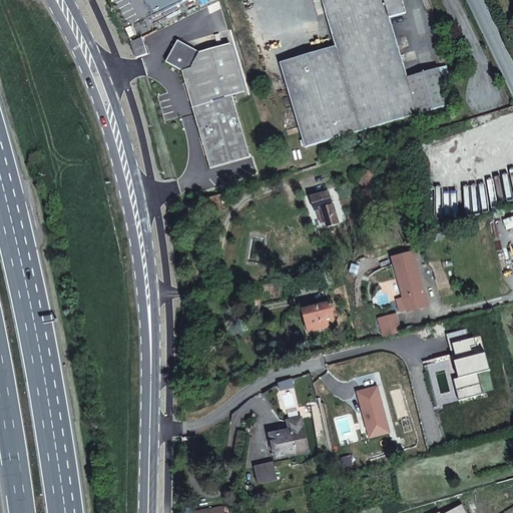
[(280,63),(306,147),(449,104),(442,81),(438,68),(407,77),(389,18),(406,13),(402,0),(322,0),(336,46),(280,63)]
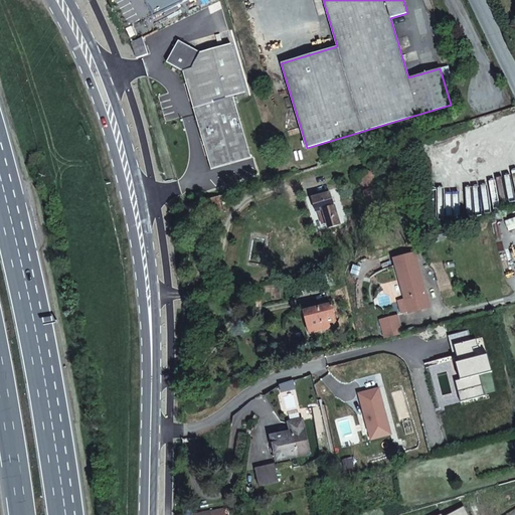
[(148,27),(129,37),(132,42),(140,39),(143,37),(151,33),(148,27)]
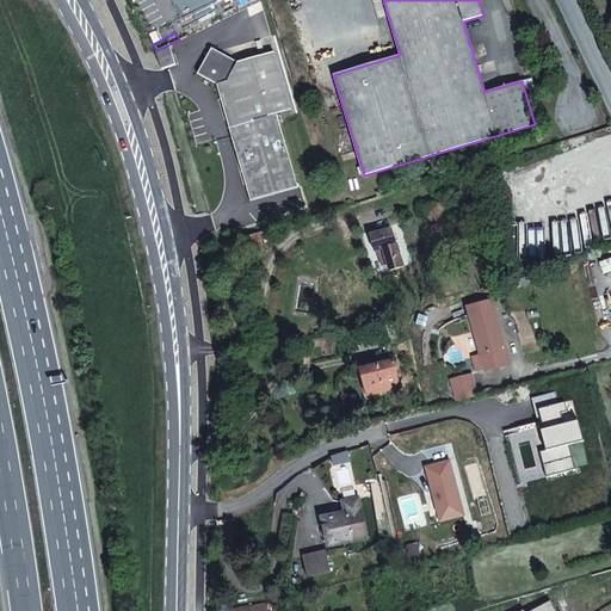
[(176,65),(170,44),(166,47),(156,51),(162,69),(176,65)]
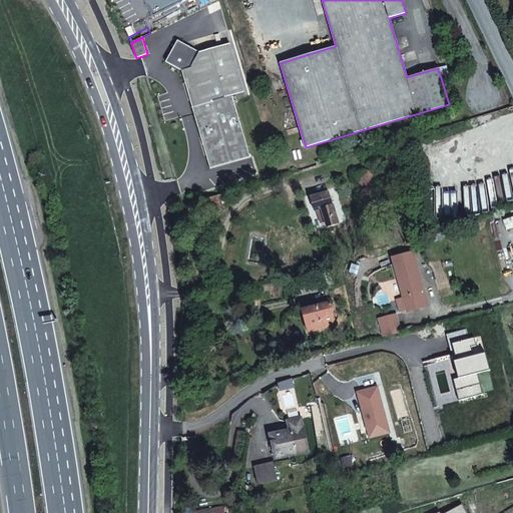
[(244,92),(230,43),(199,52),(178,40),(165,61),(181,70),(209,168),(250,157),(232,96),(232,95),(244,92)]
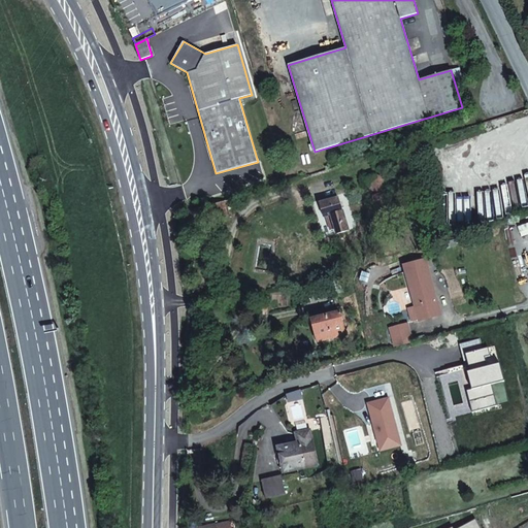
[(458,67),(451,70),(455,84),(462,80),(458,67)]
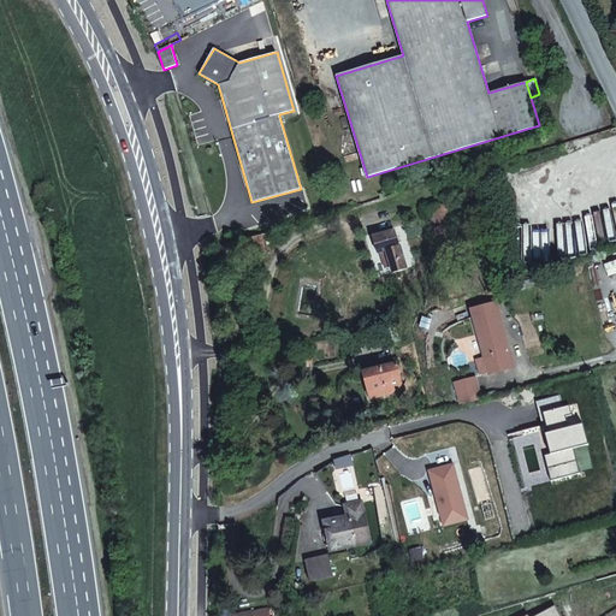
[(444,203),(436,207),(445,232),(454,229),(444,203)]
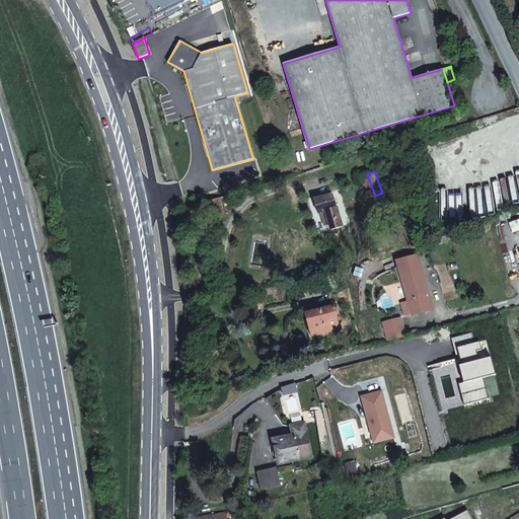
[(360,177),(368,199),(375,196),(367,174),(360,177)]
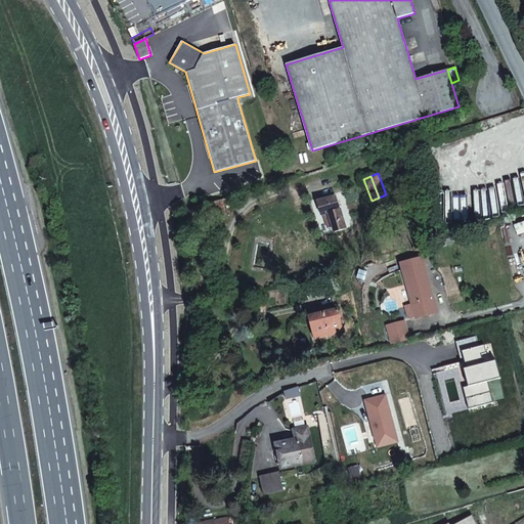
[(334,231),(346,228),(336,197),(317,202),(321,215),(323,214),(328,228),(333,226),(334,231)]
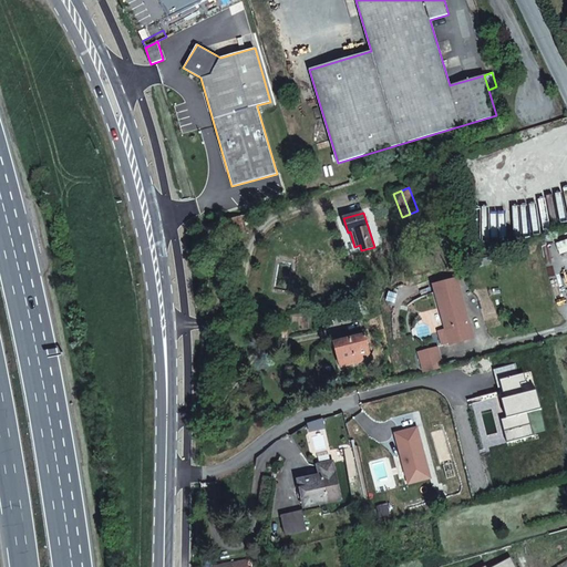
[(226,237),(222,222),(213,225),(217,239),(226,237)]
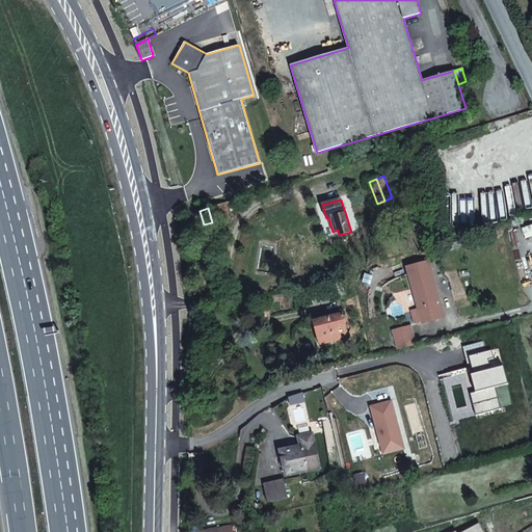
[(405,269),(422,323),(434,319),(432,311),(434,303),(439,302),(427,262),(405,269)]
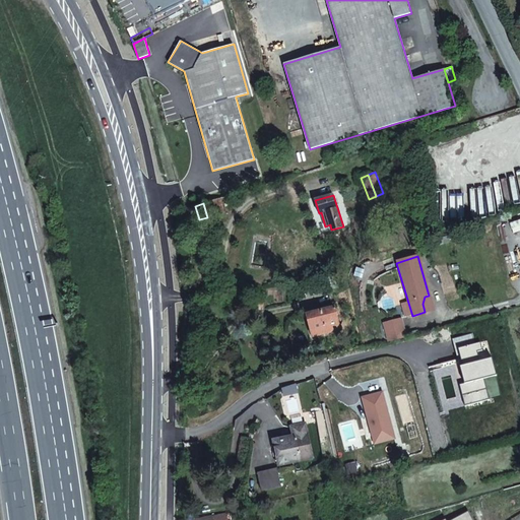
[(423,304),(425,312),(434,310),(429,296),(425,297),(423,304)]
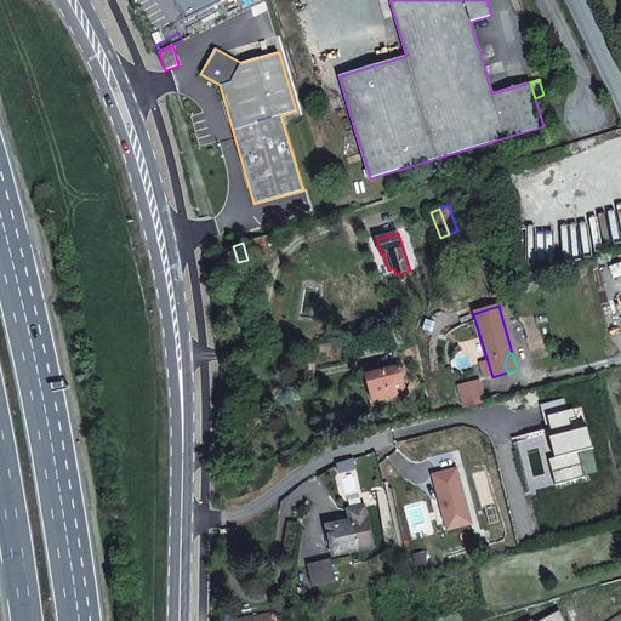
[(366,375),(374,403),(406,394),(399,366),(366,375)]
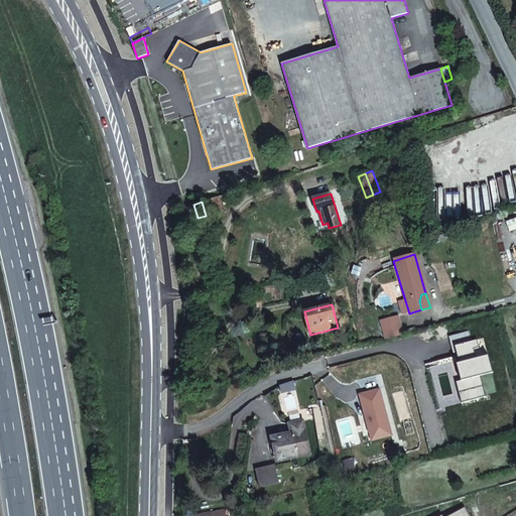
[(398,317),(381,323),(386,340),(403,336),(398,317)]
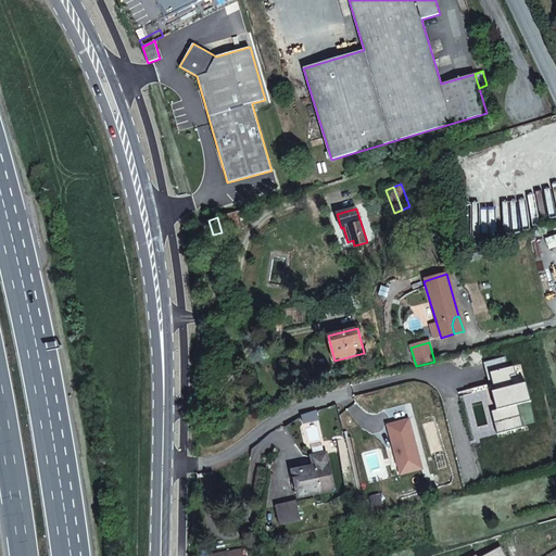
[(505,356),(487,362),(493,383),(500,409),(491,412),(494,424),(521,416),(518,405),(531,401),(526,382),(513,386),(510,376),(516,375),(514,366),(508,368),(505,356)]
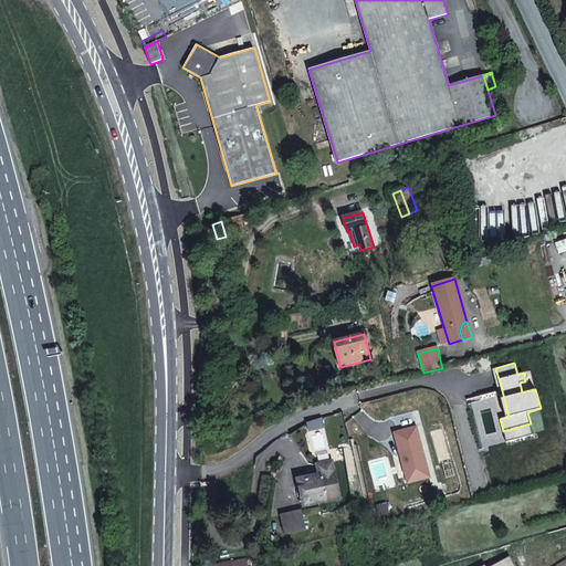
[(495,368),(492,369),(499,391),(502,390),(495,368)]
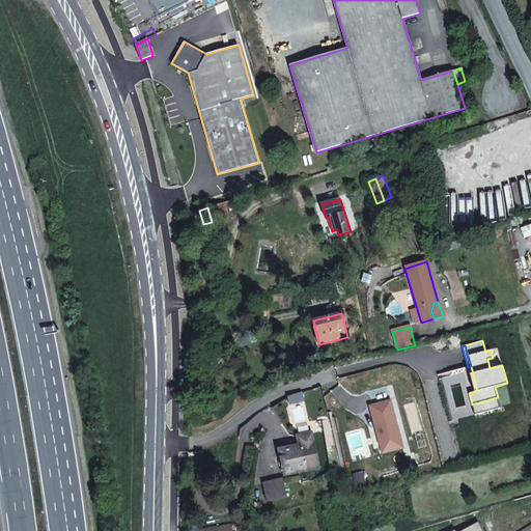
[(300,394),(307,392),(305,385),(298,387),(300,394)]
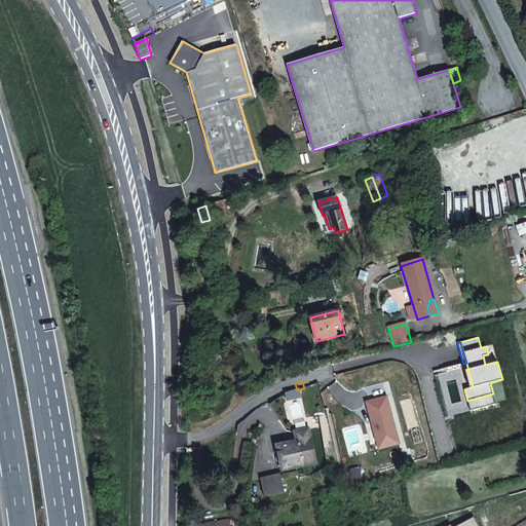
[(386,397),(367,403),(377,442),(398,436),(386,397)]
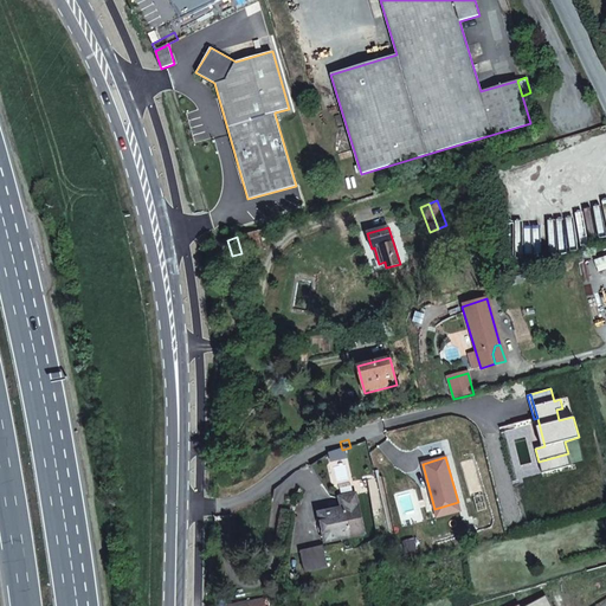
[(318,513),(324,542),(365,534),(355,494),(340,497),(342,508),(318,513)]
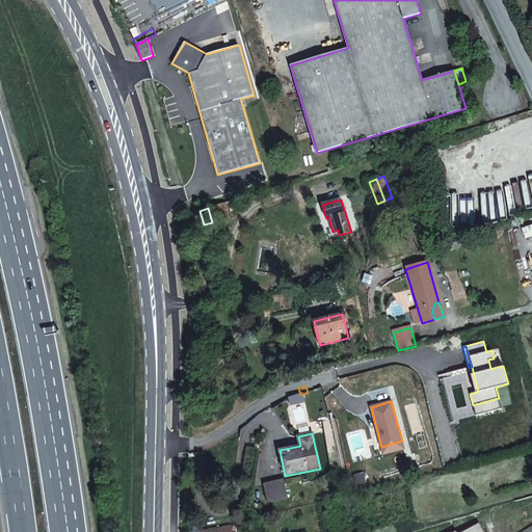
[(381,447),(383,454),(404,449),(402,441),(381,447)]
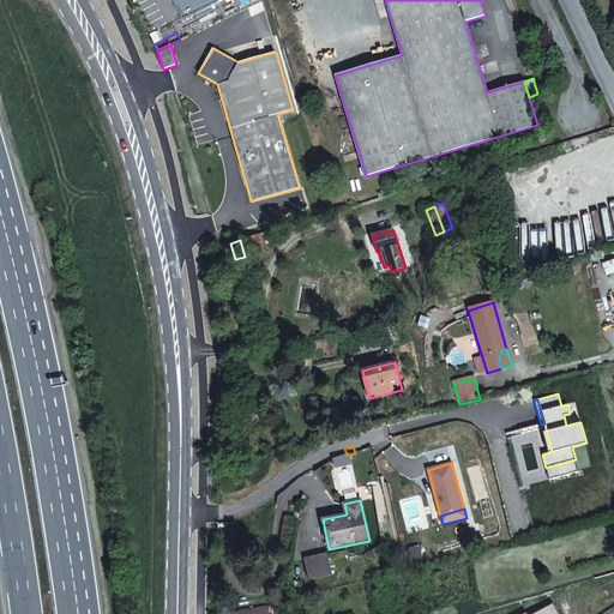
[(332,575),(327,553),(305,559),(309,579),(332,575)]
